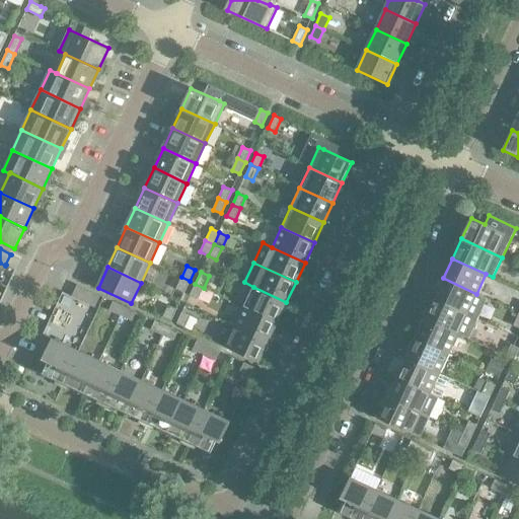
[(184,293),(190,281),(181,277),(175,289),(184,293)]
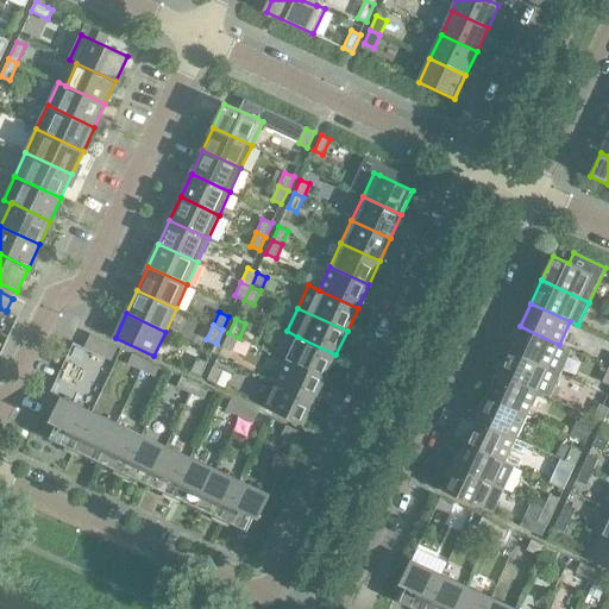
[(548,368),(559,345),(520,326),(509,350),(548,368)]
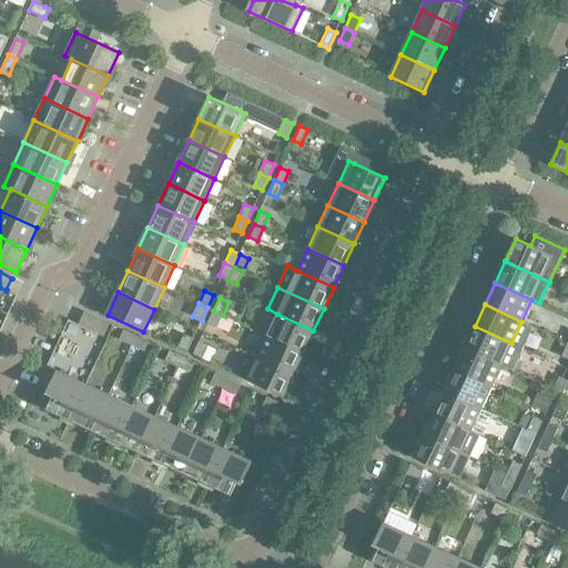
[(216,327),(223,315),(213,311),(208,323),(216,327)]
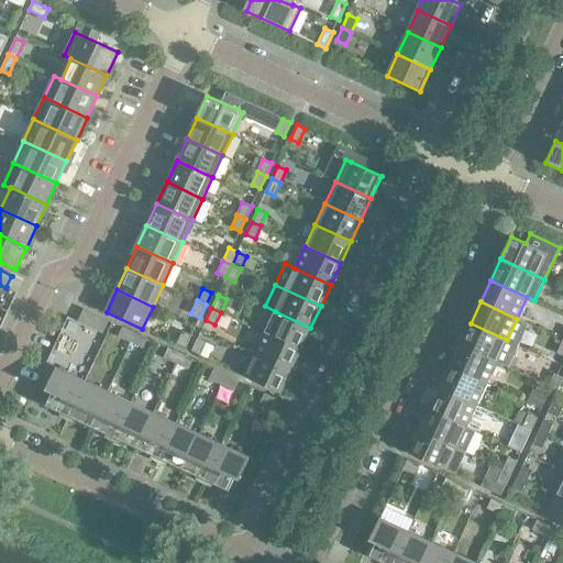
[(102,333),(109,320),(84,309),(84,310),(78,321),(102,333)]
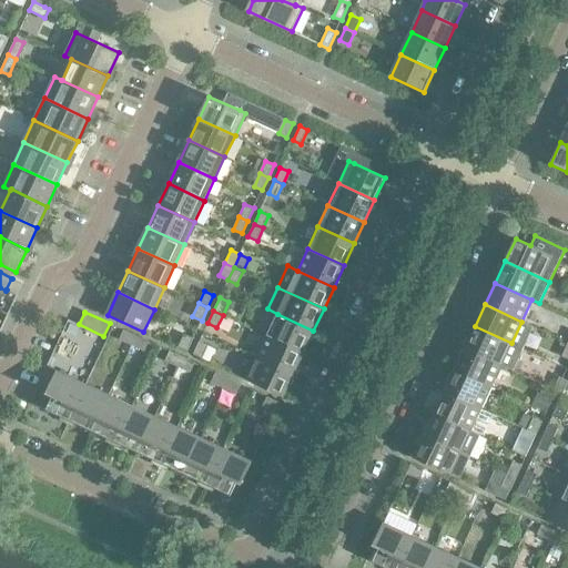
[(303,353),(313,331),(277,314),(267,335),(303,353)]
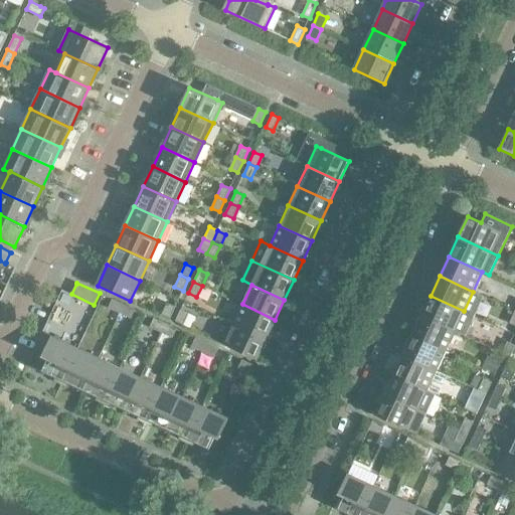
[(454,331),(464,311),(431,296),(421,315),(454,331)]
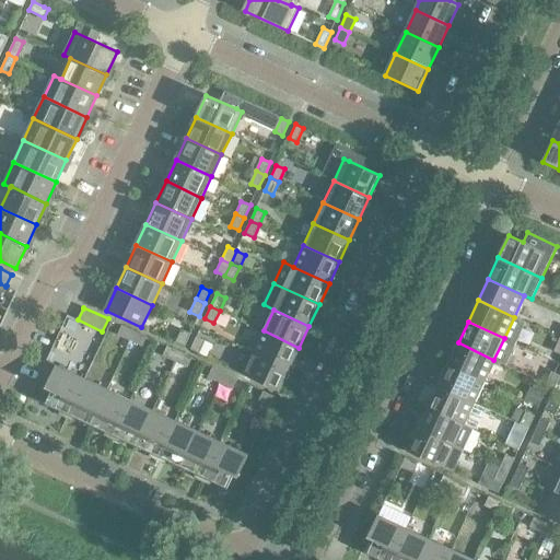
[(130,340),(135,331),(121,325),(117,335),(130,340)]
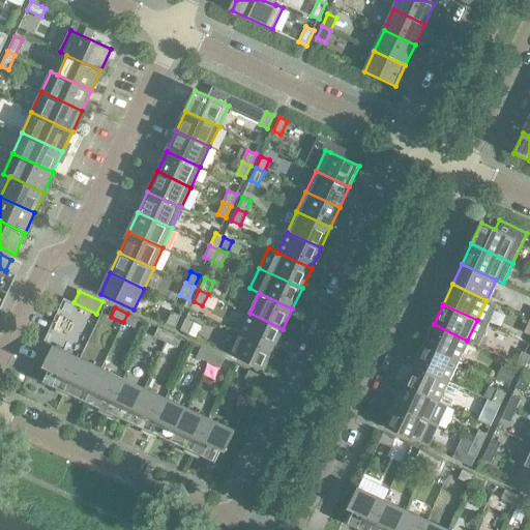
[(175,328),(180,316),(172,312),(166,324),(175,328)]
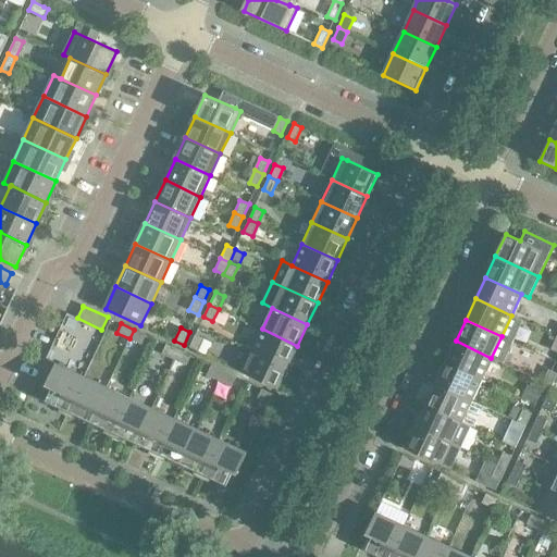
[(287,367),(297,346),(262,329),(252,350),(287,367)]
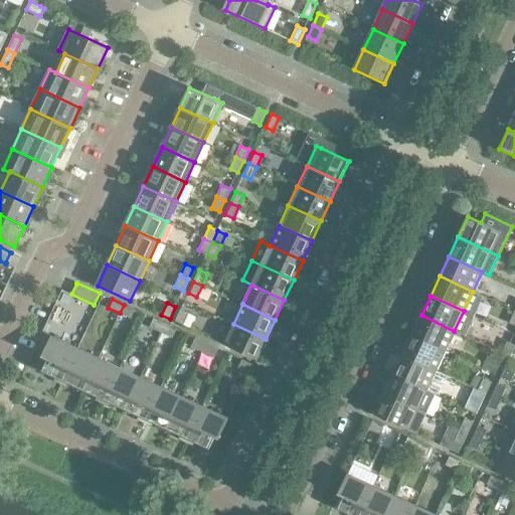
[(135,310),(124,305),(120,313),(131,318),(135,310)]
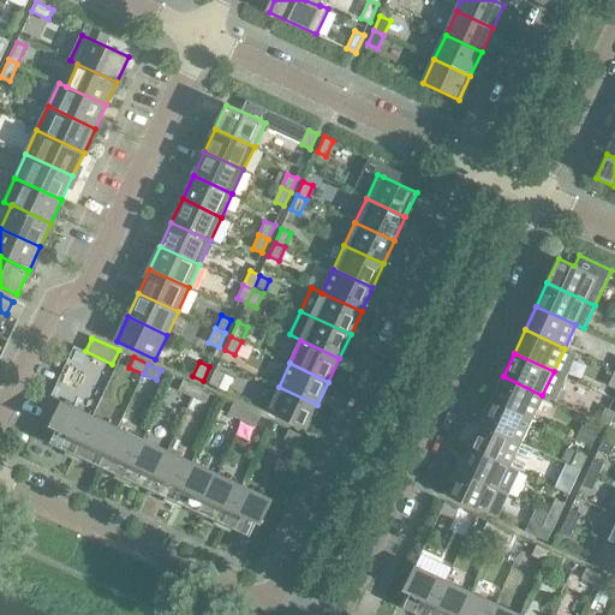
[(226,374),(216,369),(209,383),(219,388),(226,374)]
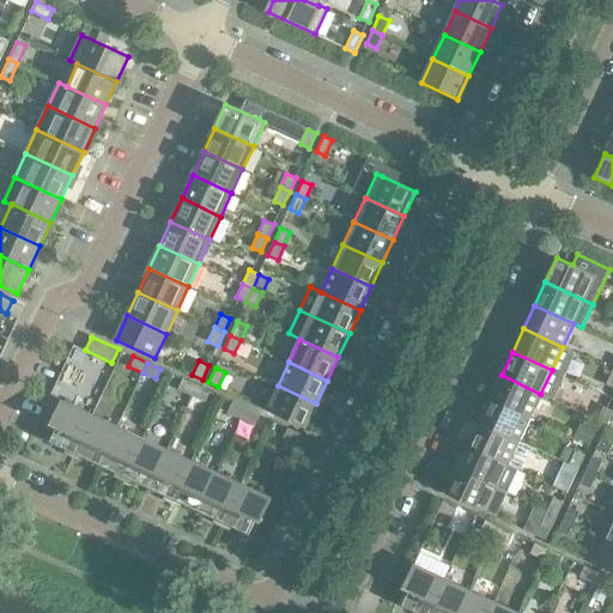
[(529,417),(540,394),(502,375),(491,399),(529,417)]
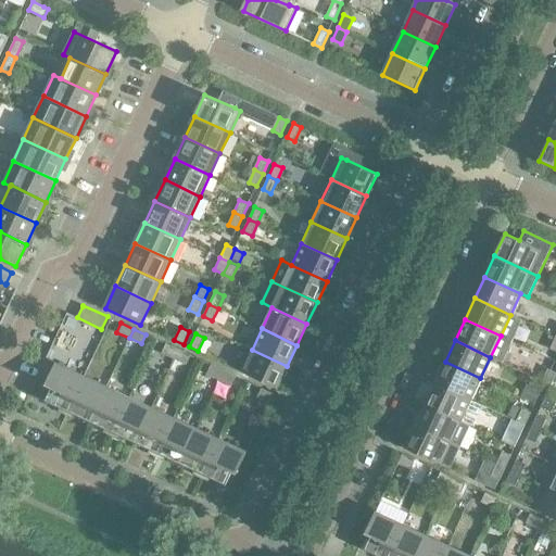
[(174,358),(178,350),(166,343),(162,353),(174,358)]
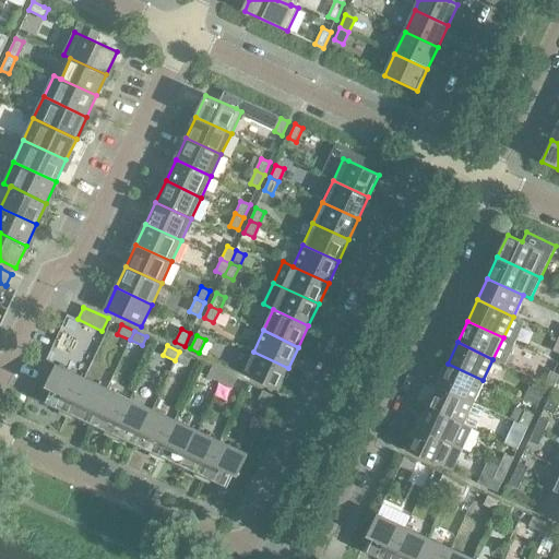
[(191,357),(179,352),(175,360),(187,367),(191,357)]
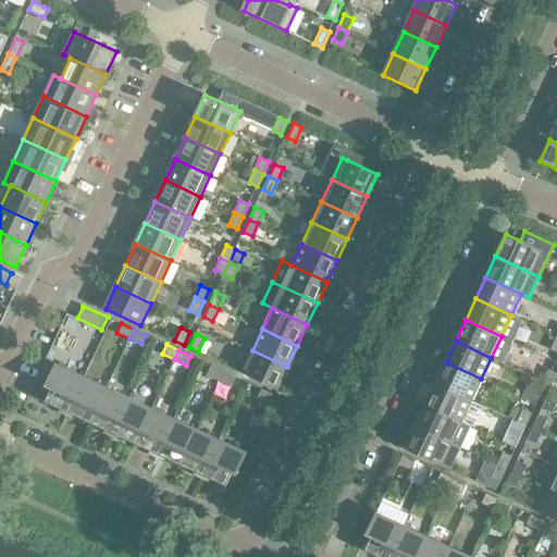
[(277,388),(287,367),(252,350),(242,372),(277,388)]
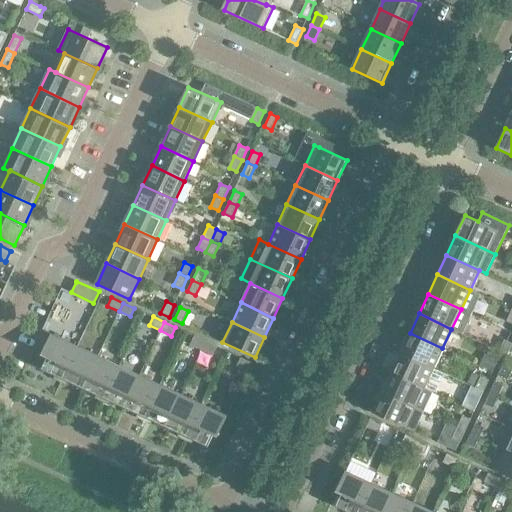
[(433,368),(442,348),(410,333),(401,353),(433,368)]
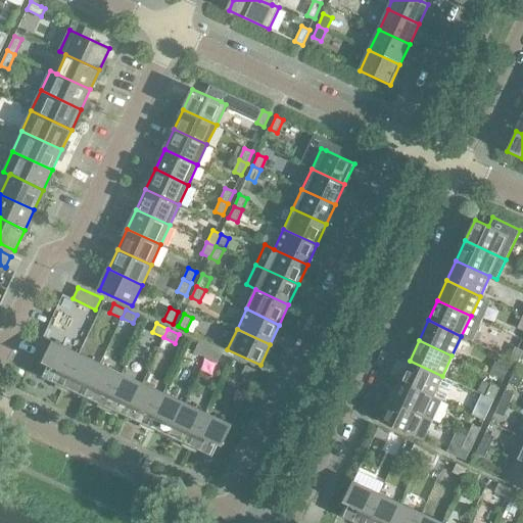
[(63,387),(79,353),(52,341),(43,363),(47,365),(41,377),(63,387)]
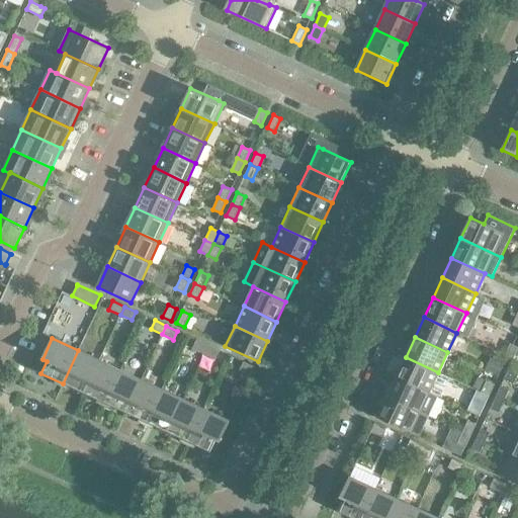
[(192,348),(203,354),(207,345),(196,340),(192,348)]
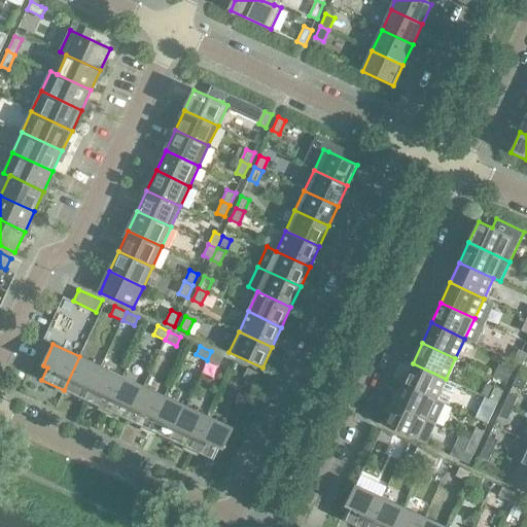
[(514,361),(517,363),(522,365),(526,354),(526,352),(519,349),(514,361)]
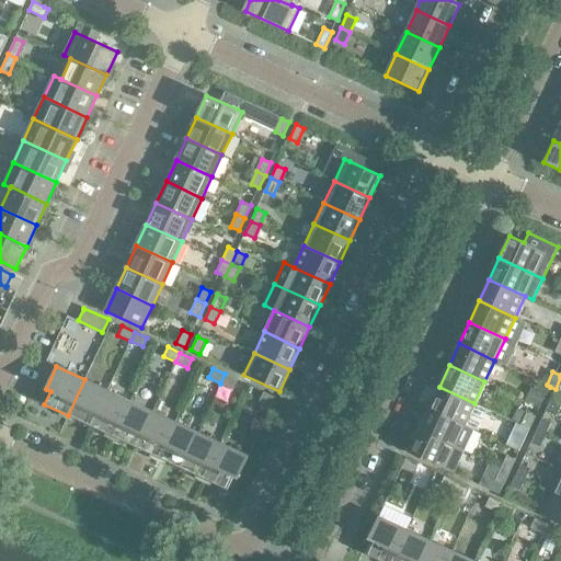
[(238,379),(225,374),(220,384),(233,389),(238,379)]
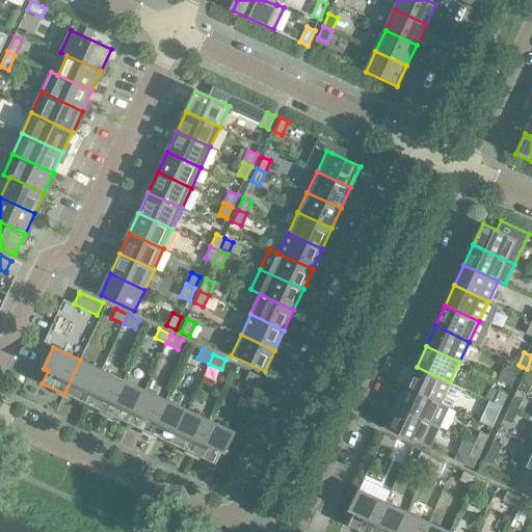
[(86,404),(102,370),(80,360),(64,394),(86,404)]
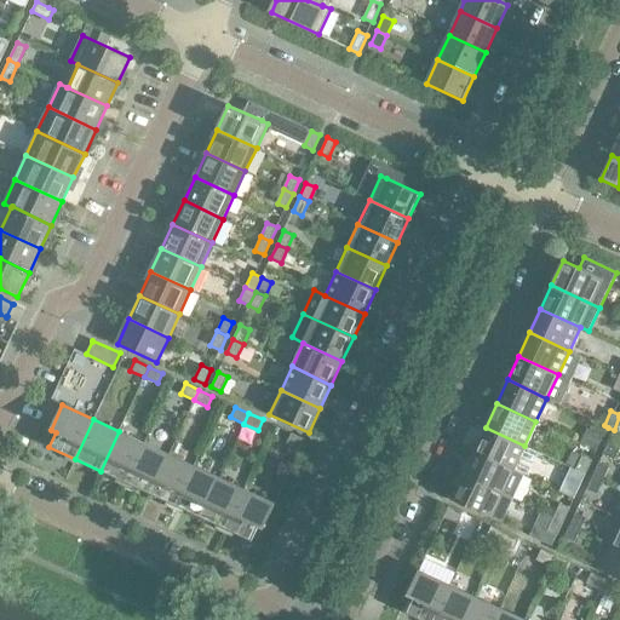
[(514,470),(524,446),(486,428),(474,451),(514,470)]
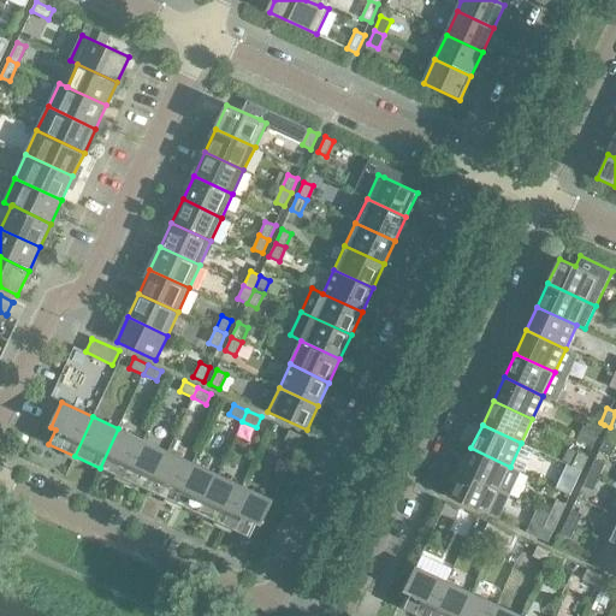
[(124,479),(143,440),(118,428),(100,468),(124,479)]
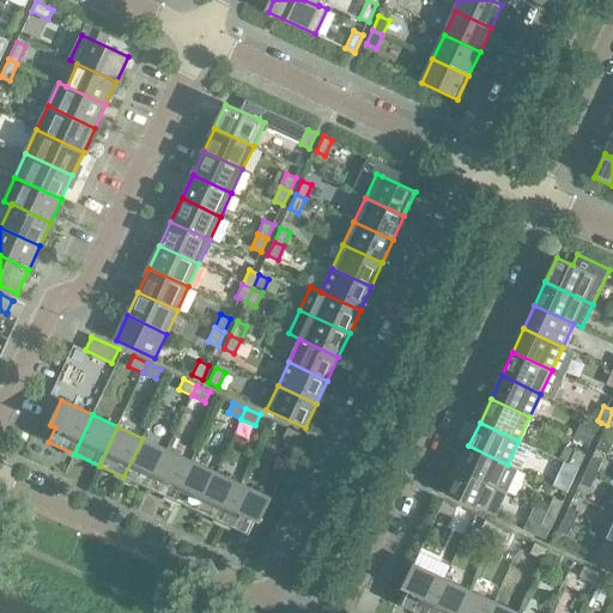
[(580,439),(590,444),(596,431),(586,426),(580,439)]
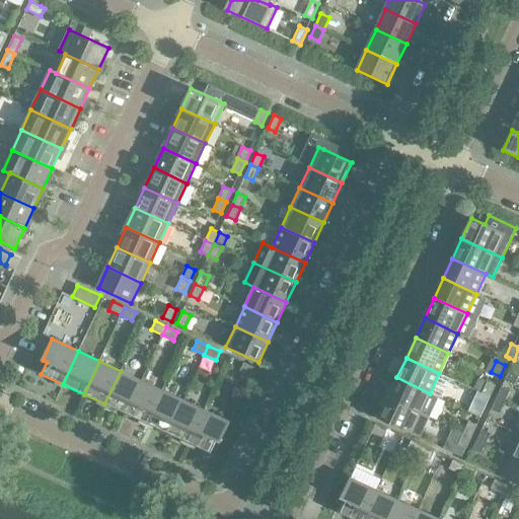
[(243,362),(243,363),(239,371),(251,376),(255,368),(243,362)]
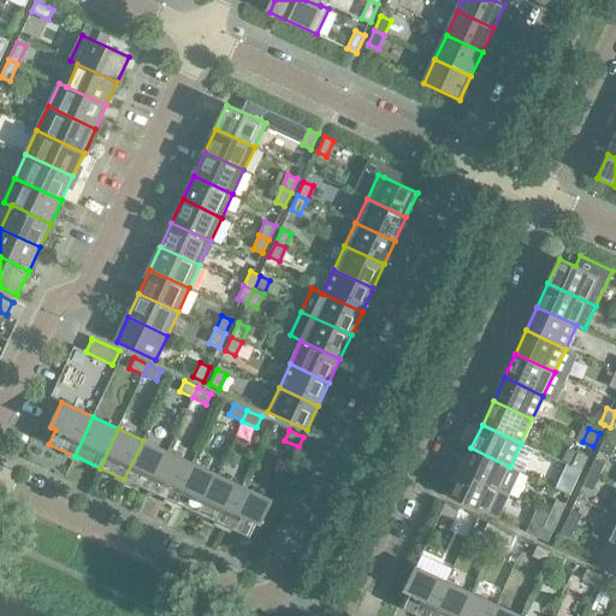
[(149,491),(167,451),(143,440),(124,479),(149,491)]
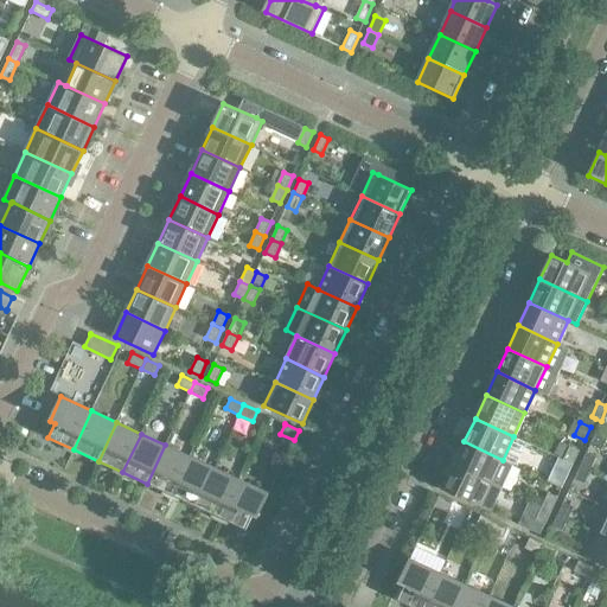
[(606,440),(596,434),(595,434),(590,443),(602,449),(606,440)]
